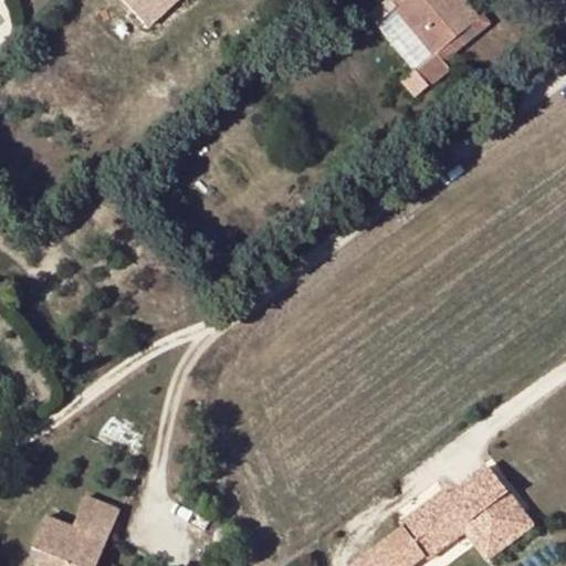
[(178,0),(122,0),(148,29),(178,0)]
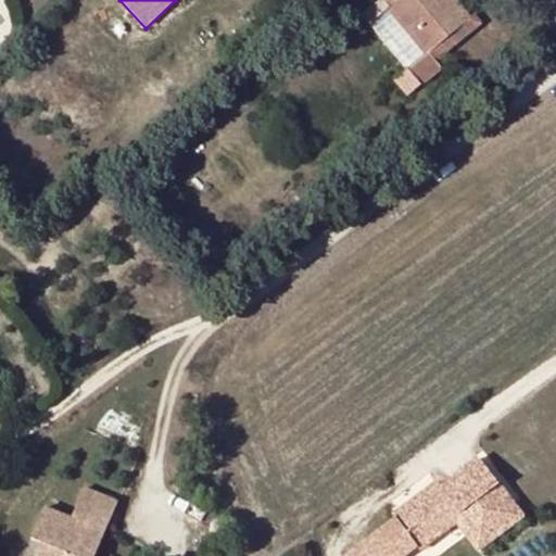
[(390,14),(426,57),(407,71),(395,81),(407,96),(441,68),(437,62),(429,53),(467,23),(447,0),(382,0),(363,16),(373,28),(390,14)]
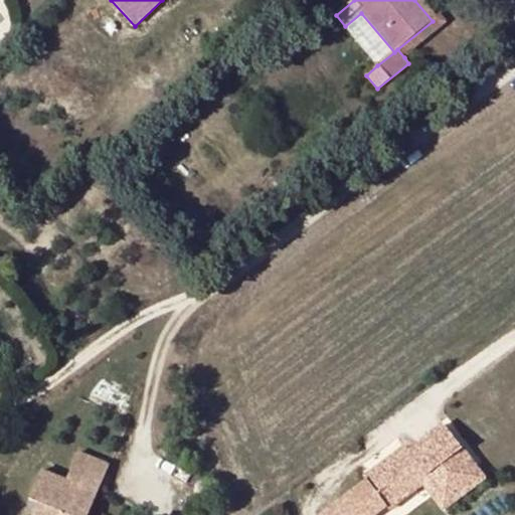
[(361,13),(345,26),(377,65),(394,52),(361,13)]
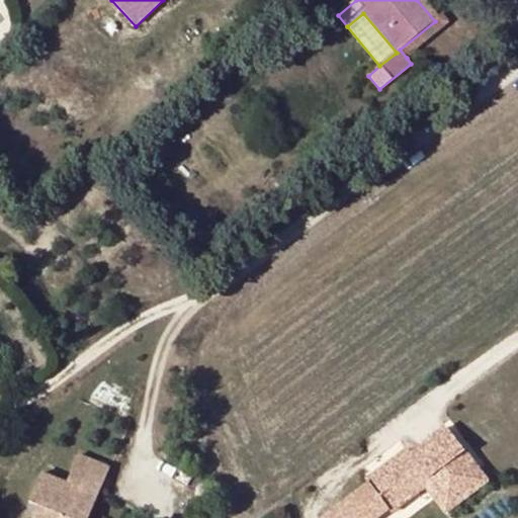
[(435,21),(400,50),(407,58),(449,23),(442,16),(435,21)]
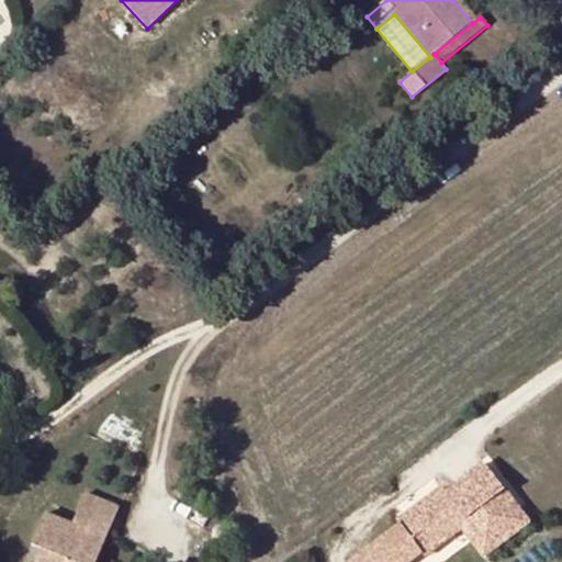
[(337,180),(343,187),(353,178),(347,171),(337,180)]
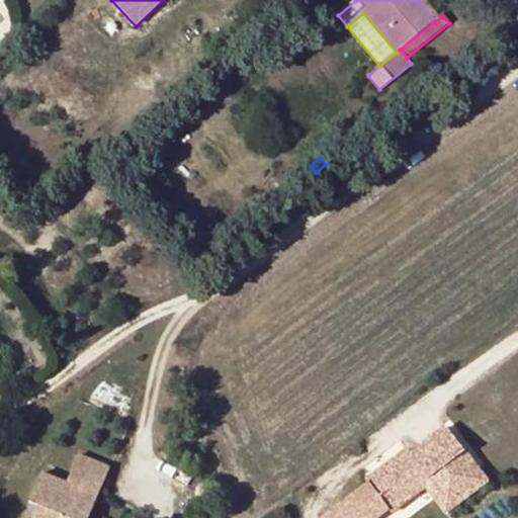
[(324,517),(367,517),(368,517),(374,517),(387,509),(391,512),(414,495),(412,491),(423,483),(425,486),(444,512),(487,482),(446,427),(411,454),(408,450),(376,473),(378,478),(369,485),(324,517)]
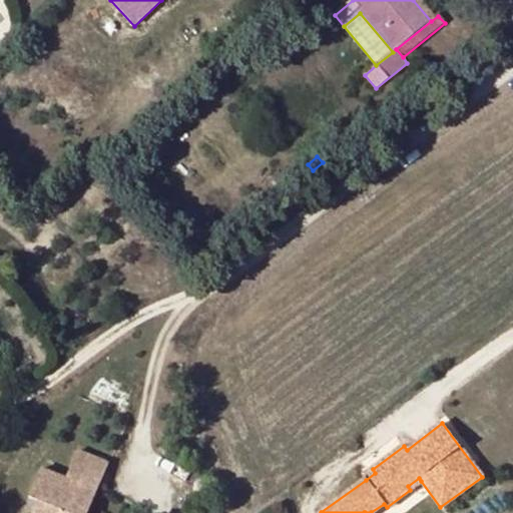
[(86,512),(108,463),(76,450),(64,479),(39,468),(28,495),(37,499),(31,512),(86,512)]
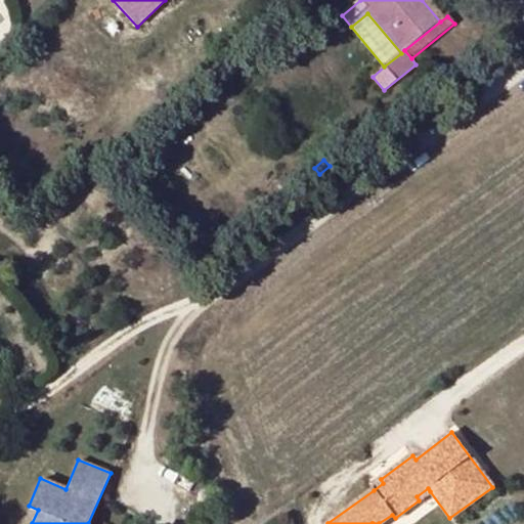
[(381,479),(372,486),(374,490),(383,483),(381,479)]
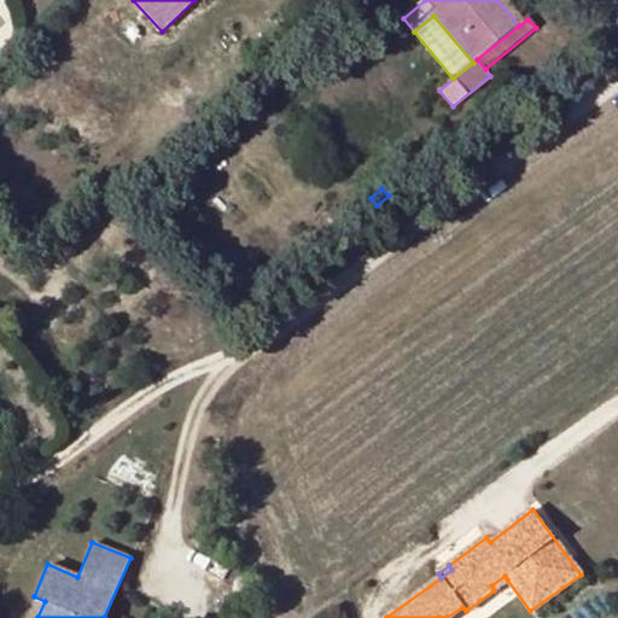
[(507,579),(505,576),(491,586),(494,590),(507,579)]
